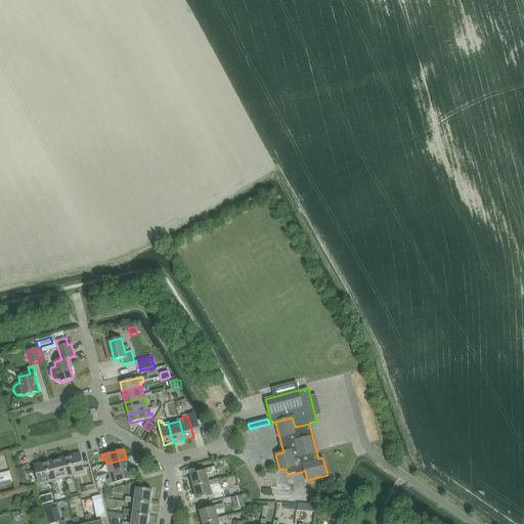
[(69,456),(74,476),(85,473),(80,453),(69,456)]
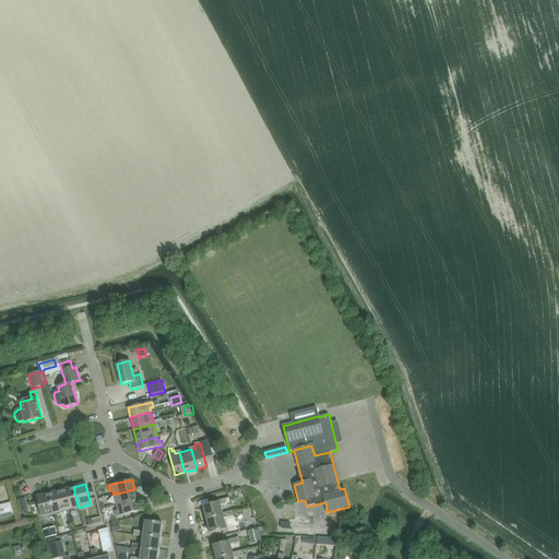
[(73,487),(61,490),(67,511),(79,508),(73,487)]
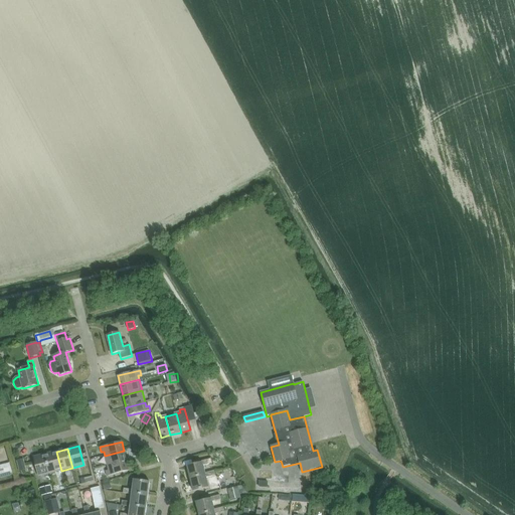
[(105,456),(108,466),(126,461),(124,451),(105,456)]
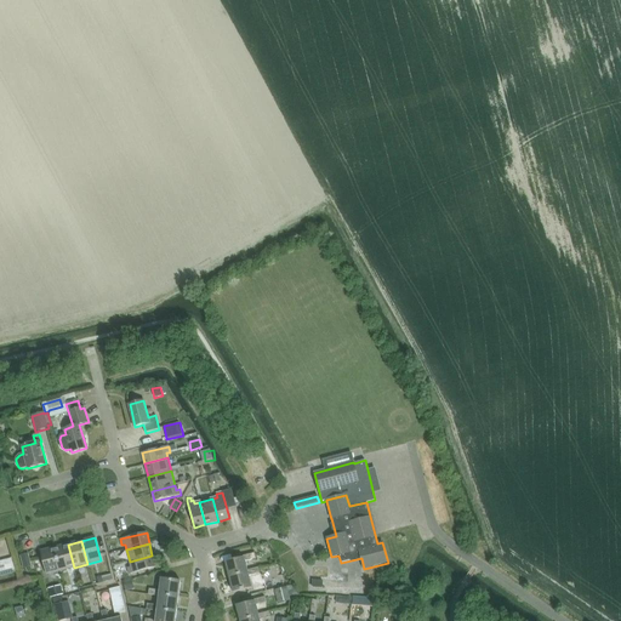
[(68,545),(55,547),(61,571),(74,568),(68,545)]
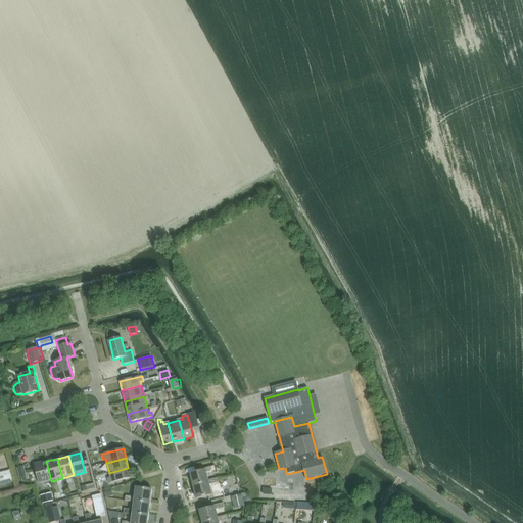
[(46,461),(35,464),(40,484),(51,481),(46,461)]
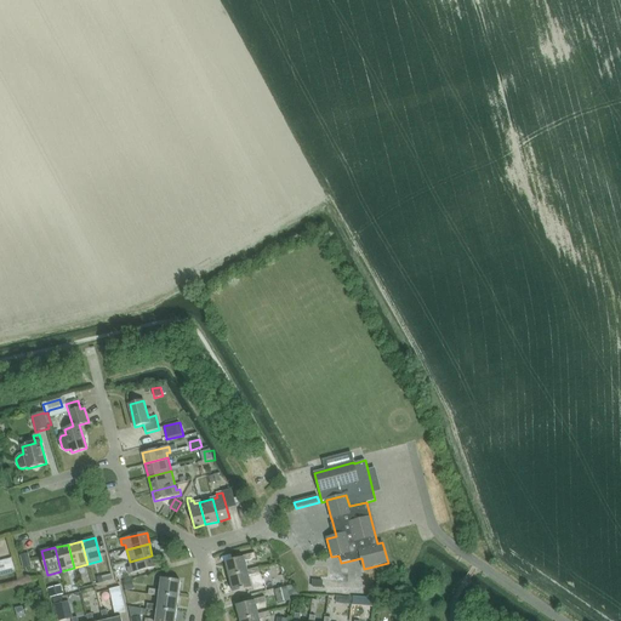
[(32,567),(29,553),(20,556),(23,569),(32,567)]
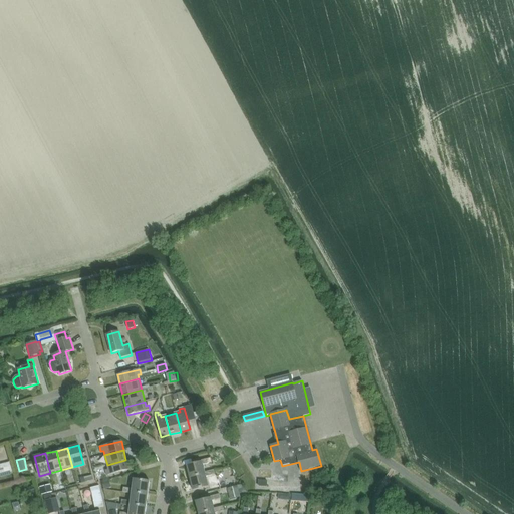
[(190,478),(206,474),(205,472),(203,465),(212,463),(211,458),(202,460),(202,462),(187,466),(190,478)]
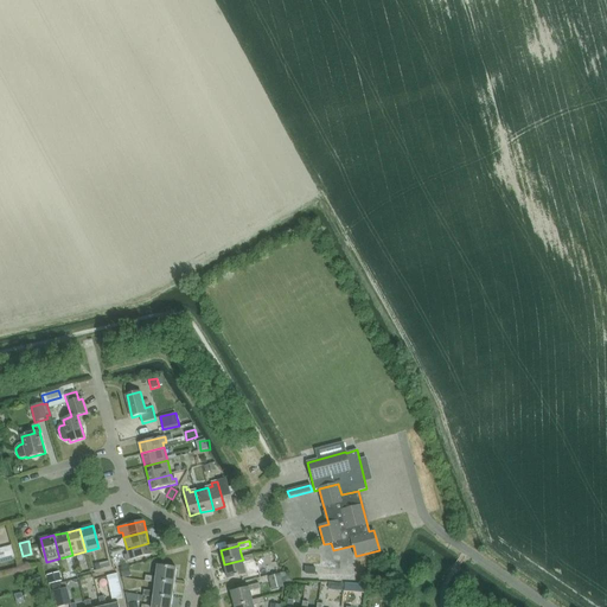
[(125,556),(127,561),(152,555),(148,543),(127,549),(128,555),(125,556)]
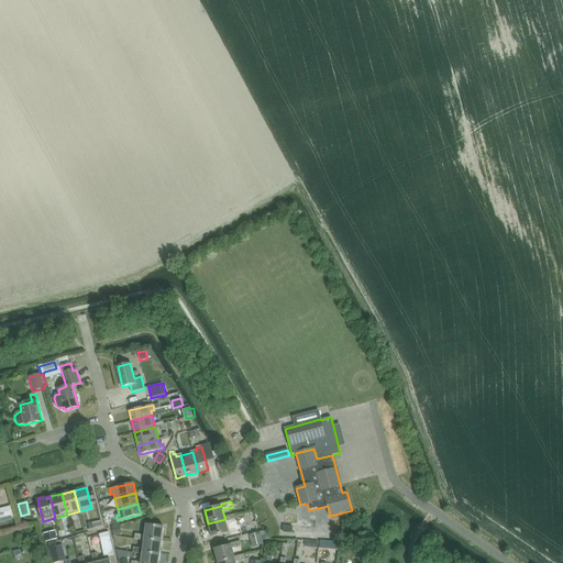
[(235,520),(234,515),(224,517),(225,519),(208,523),(211,538),(229,533),(225,522),(235,520)]
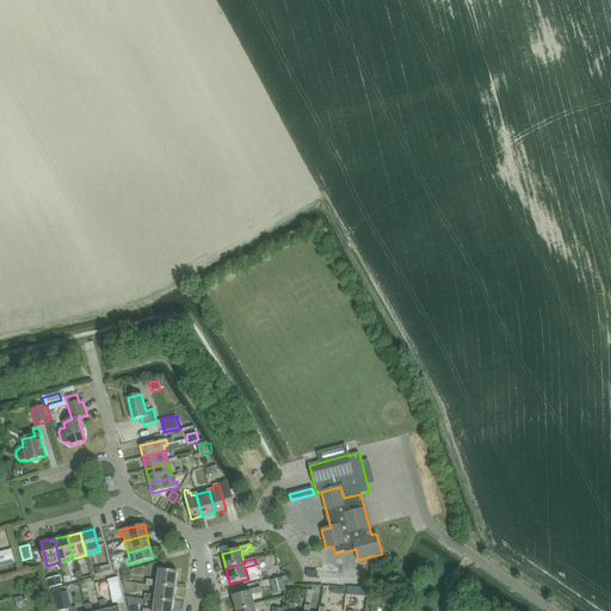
[(147,585),(156,587),(158,585),(176,587),(178,572),(159,569),(158,581),(147,580),(147,585)]
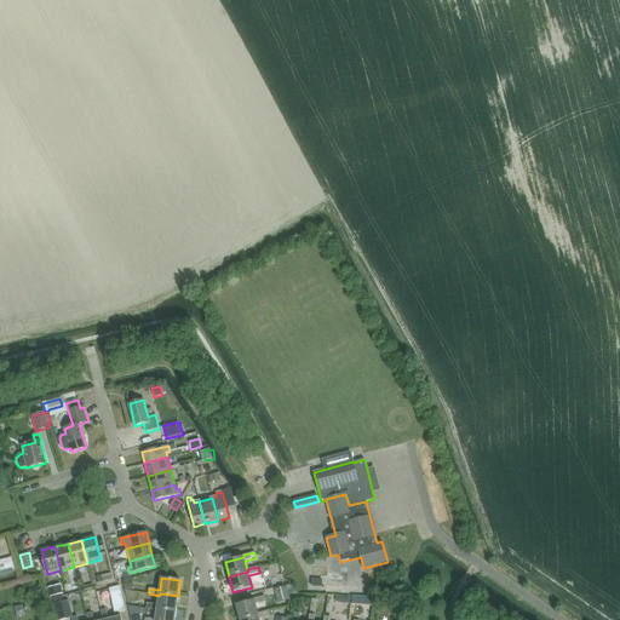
[(135,589),(132,579),(124,581),(126,591),(135,589)]
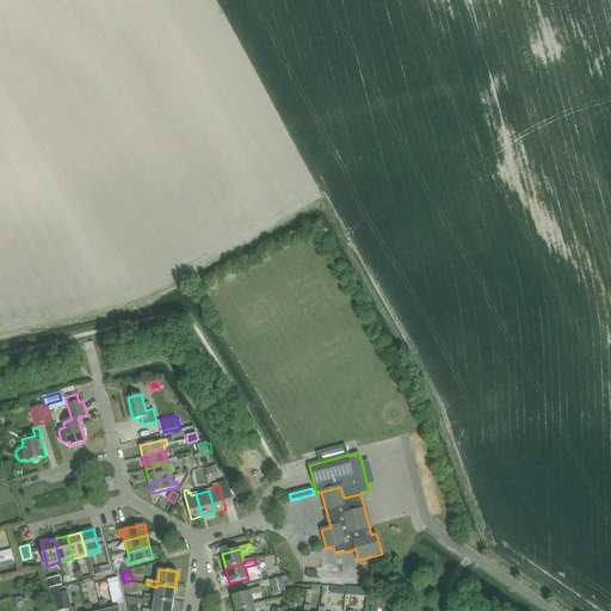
[(48,579),(50,588),(62,585),(60,576),(48,579)]
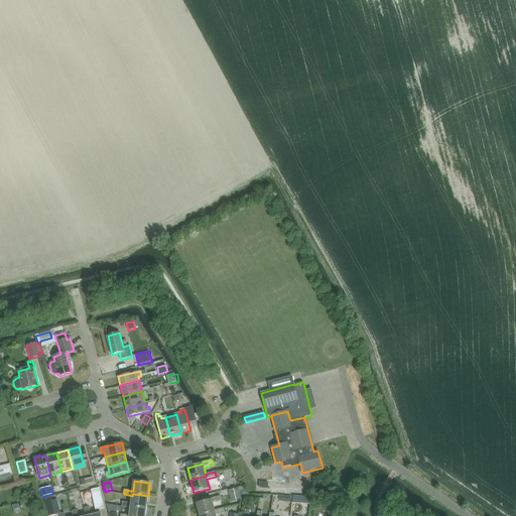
[(228,490),(231,502),(241,500),(240,495),(248,495),(244,487),(228,490)]
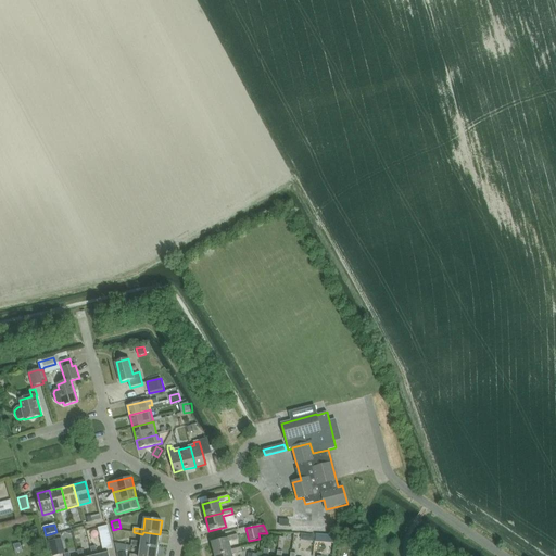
[(30,535),(39,533),(37,526),(28,529),(30,535)]
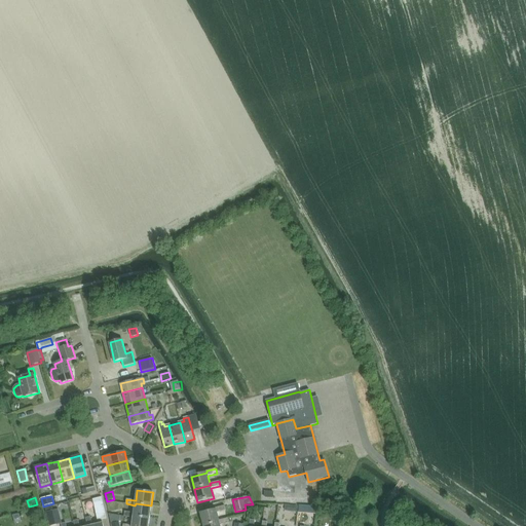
[(106,519),(102,497),(92,499),(97,521),(106,519)]
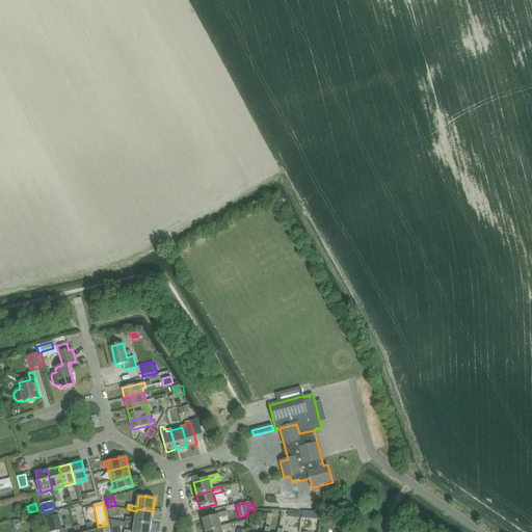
[(126,523),(135,524),(135,522),(152,524),(153,511),(137,509),(136,511),(135,519),(127,517),(126,521),(126,523)]
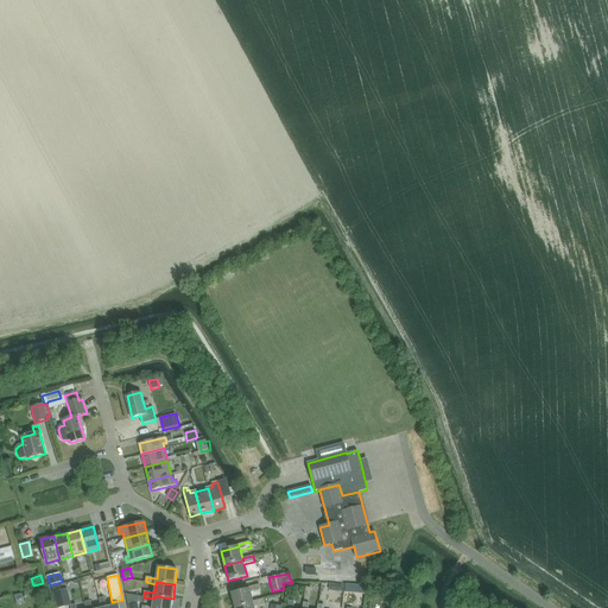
[(260,584),(249,587),(248,588),(249,589),(232,593),(235,607),(253,603),(253,601),(251,593),(261,590),(260,584)]
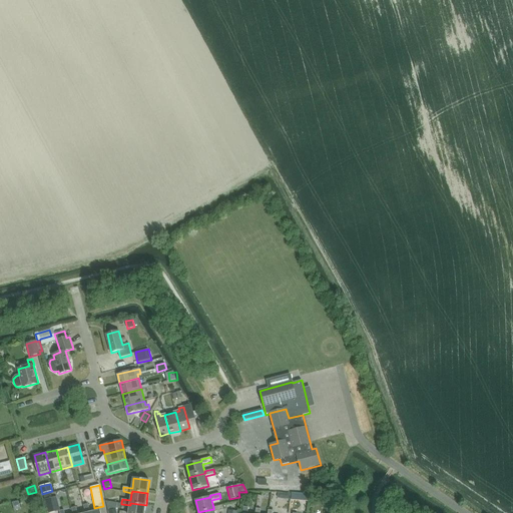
[(51,512),(54,512),(51,500),(45,502),(47,512),(51,512)]
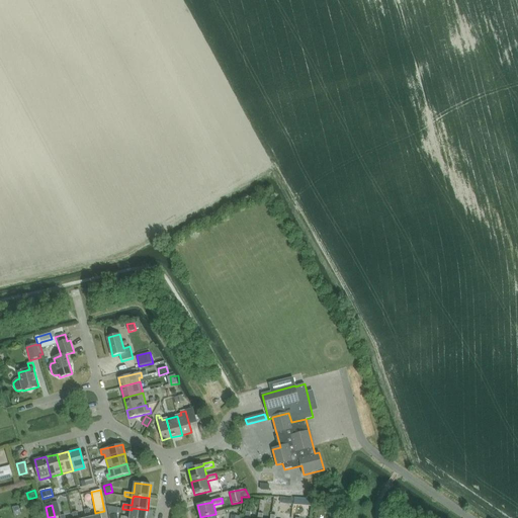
[(107,506),(109,517),(117,517),(116,513),(121,513),(122,509),(107,506)]
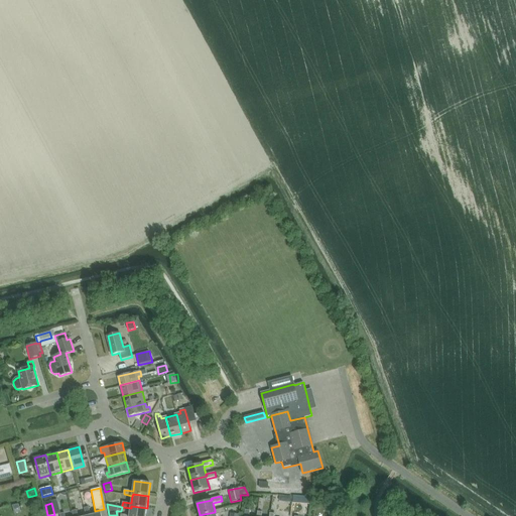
[(145,515),(147,508),(131,506),(131,508),(130,515),(121,514),(120,515),(145,515)]
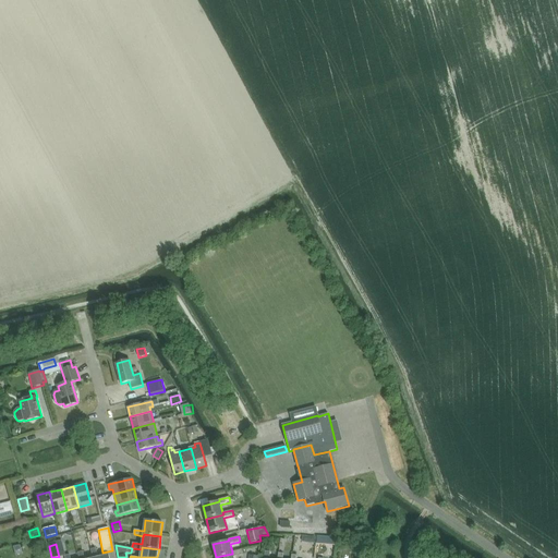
[(109,557),(109,556),(98,557),(96,548),(91,549),(93,557),(109,557)]
